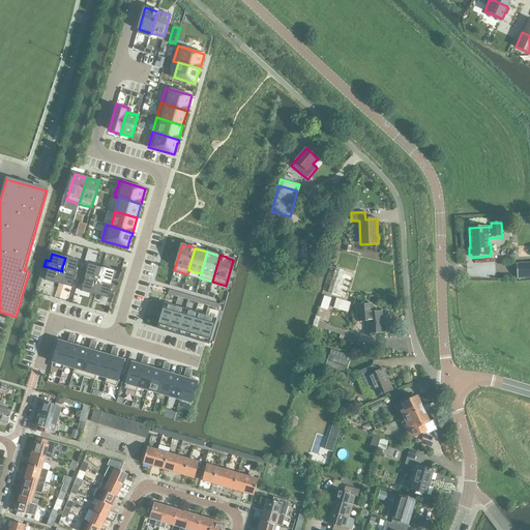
[(65,258),(61,270),(62,270),(75,273),(76,274),(80,275),(82,270),(82,269),(77,268),(79,261),(65,257),(65,258)]
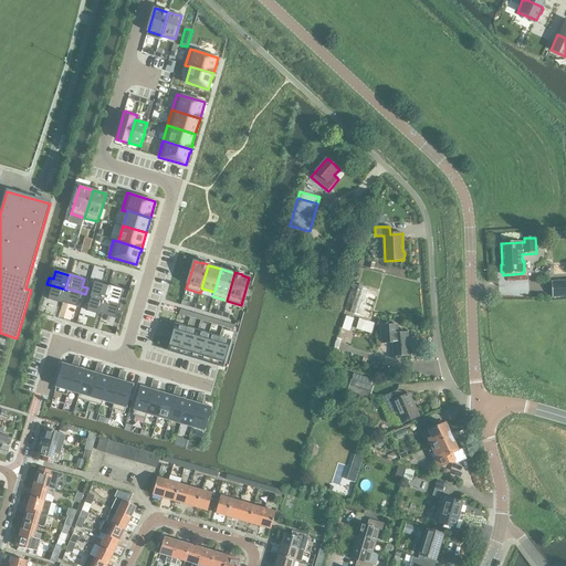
[(552,297),(553,297),(565,296),(565,281),(552,282),(552,297)]
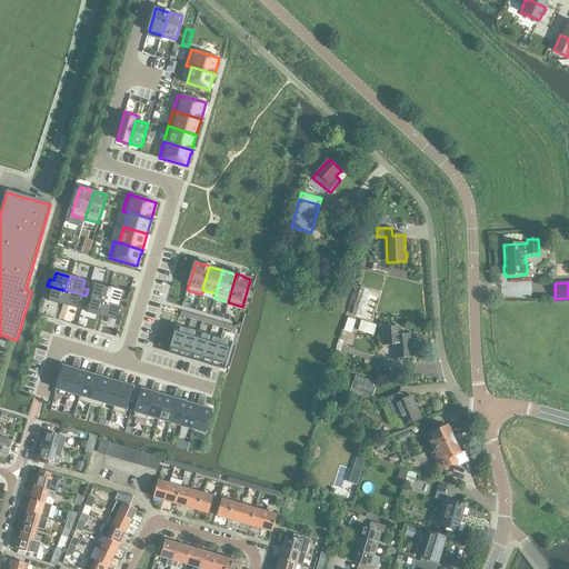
[(86,296),(86,297),(90,298),(91,298),(106,302),(106,301),(109,288),(95,283),(92,291),(88,290),(86,296)]
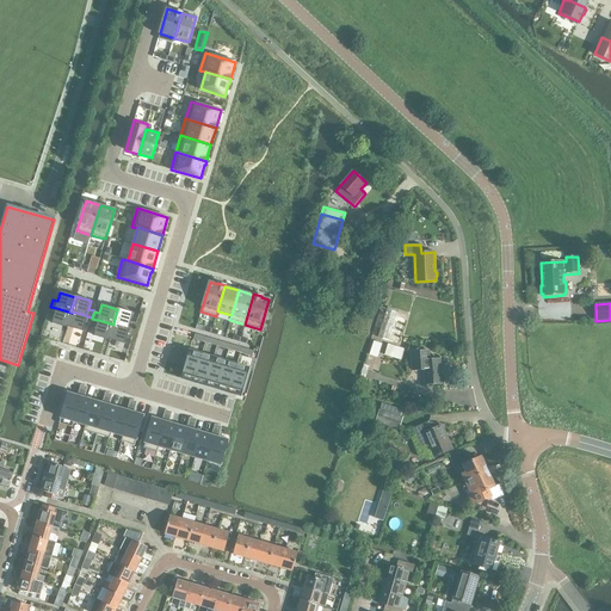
[(50,307),(49,313),(54,315),(51,323),(67,328),(68,327),(67,327),(72,313),(56,308),(55,308),(50,307)]
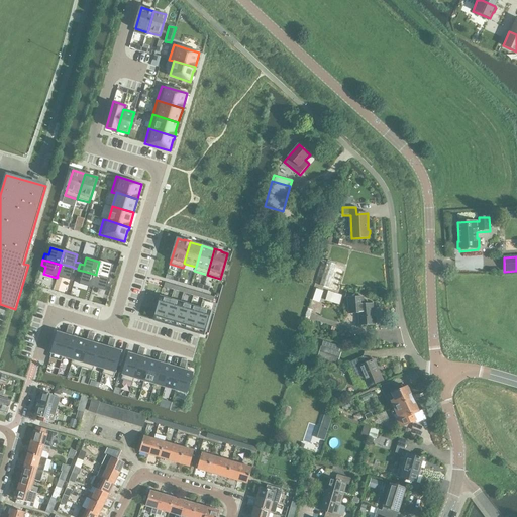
[(99,262),(96,274),(109,278),(113,279),(115,274),(110,272),(112,265),(99,261),(99,262)]
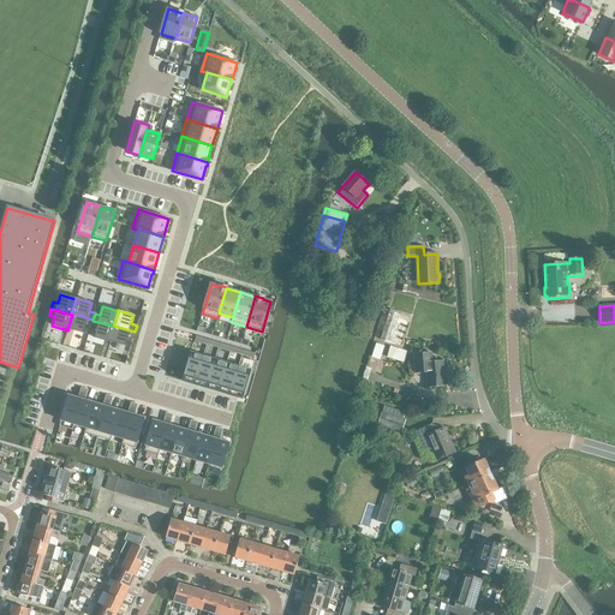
[(389,312),(381,340),(390,344),(400,315),(389,312)]
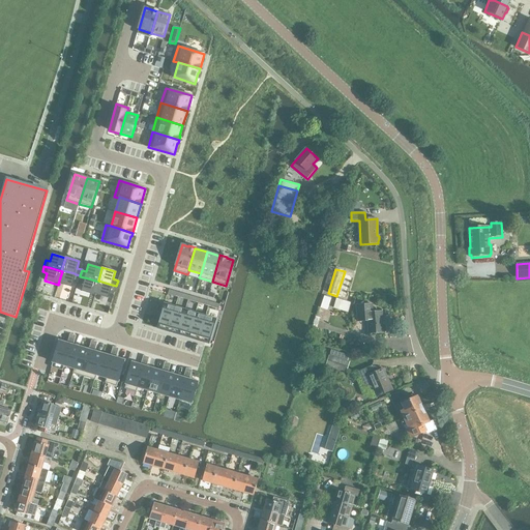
[(62,271),(58,284),(59,284),(71,288),(74,281),(78,282),(80,276),(80,275),(76,274),(75,273),(62,270),(62,271)]
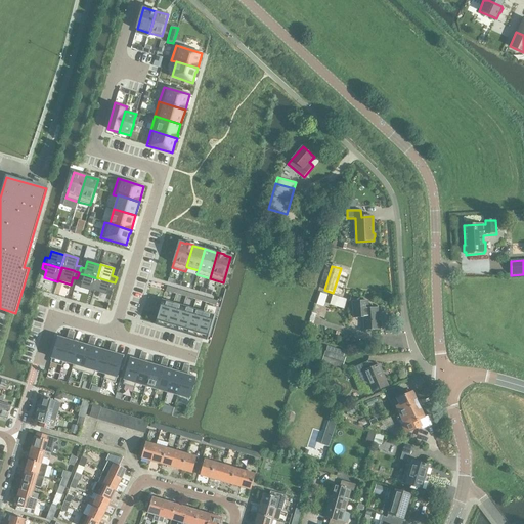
[(77,278),(77,279),(83,280),(81,288),(94,292),(94,291),(97,278),(84,274),(83,274),(79,273),(77,278)]
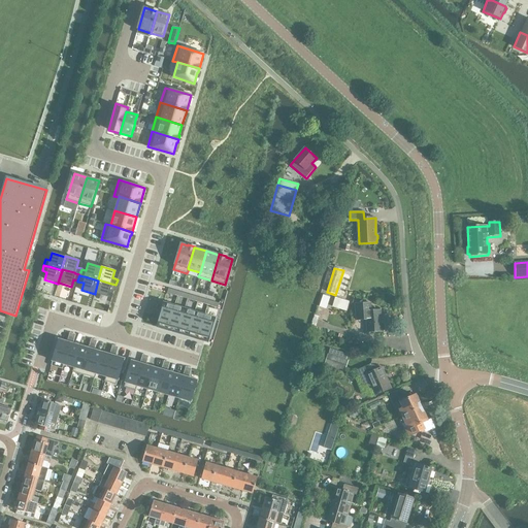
[(98,281),(95,293),(108,297),(110,290),(114,291),(116,285),(111,284),(98,279),(98,281)]
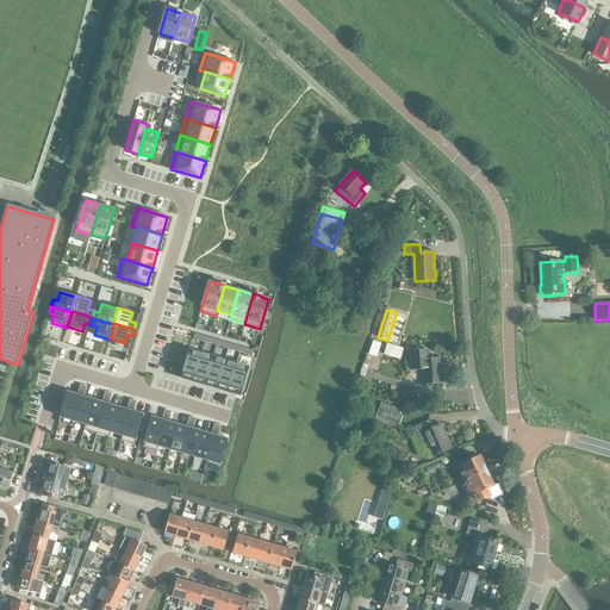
[(373,341),(368,354),(377,356),(381,343),(373,341)]
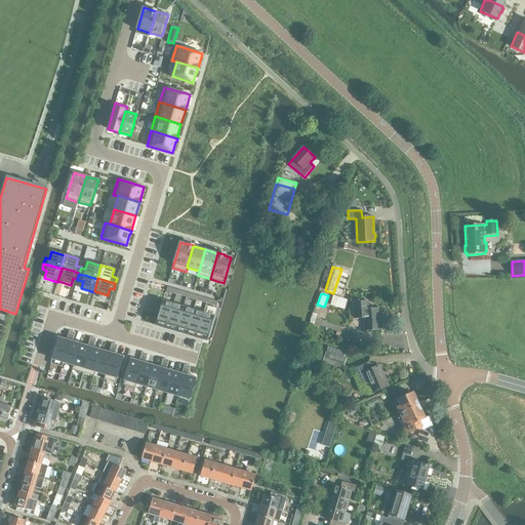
[(333,295),(331,306),(345,310),(348,299),(333,295)]
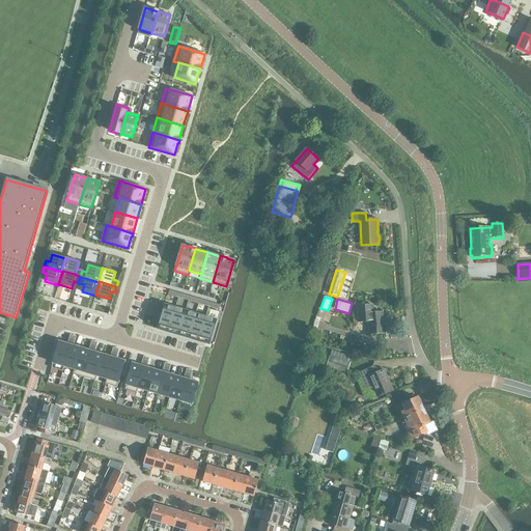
[(165,305),(158,329),(168,332),(175,308),(165,305)]
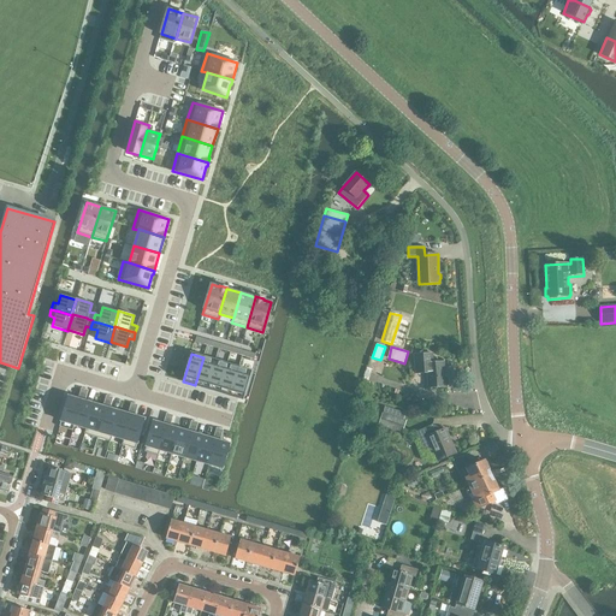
[(444,362),(430,363),(430,361),(433,361),(432,354),(414,355),(415,373),(427,373),(428,388),(446,386),(448,386),(449,385),(448,379),(448,378),(445,379),(444,362)]
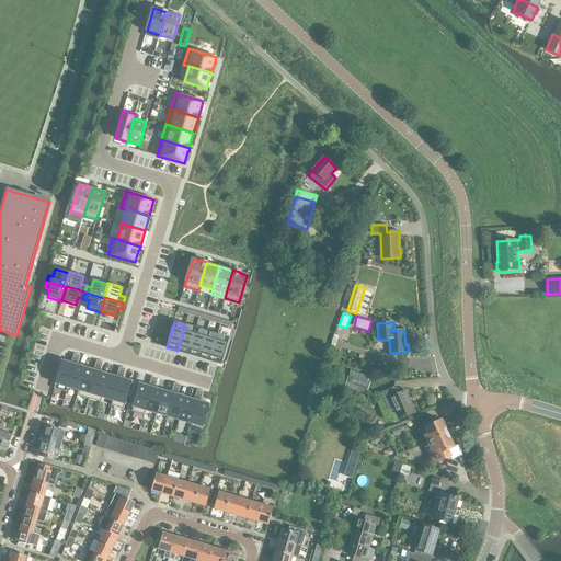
[(185,325),(178,351),(189,354),(196,329),(185,325)]
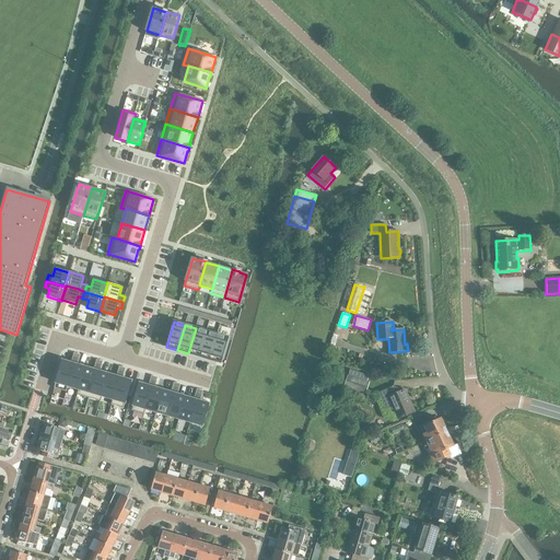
[(196,328),(188,353),(199,357),(206,331),(196,328)]
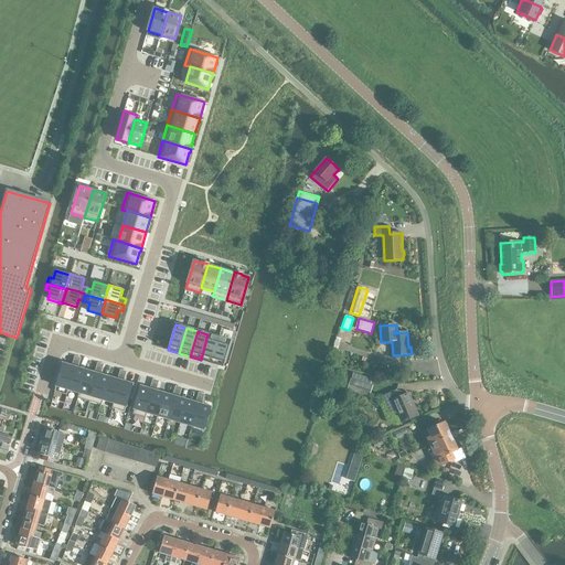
[(208,334),(201,360),(211,363),(219,338),(208,334)]
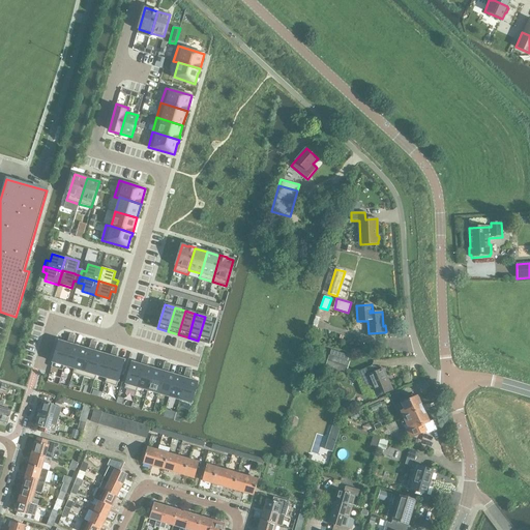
[(205,317),(198,341),(209,344),(216,320),(205,317)]
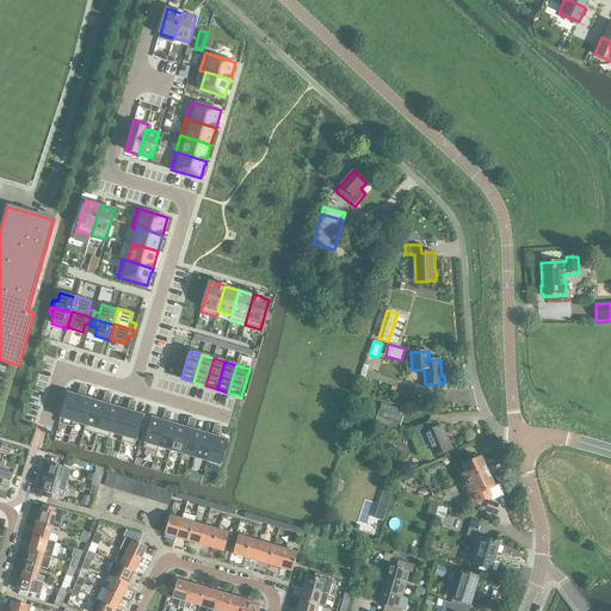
[(68,393),(61,418),(74,421),(81,397),(84,397),(85,393),(80,392),(78,396),(68,393)]
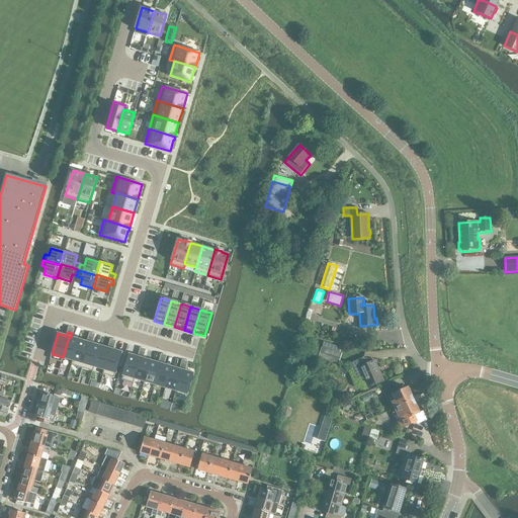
[(69,337),(63,357),(72,360),(73,360),(79,340),(71,337),(69,337)]
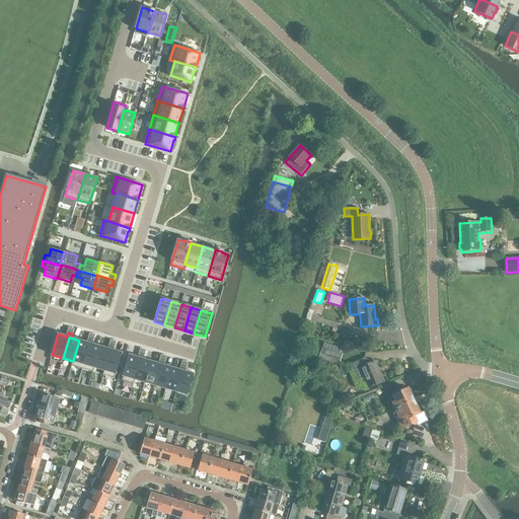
[(72,361),(71,366),(82,369),(89,344),(92,344),(93,340),(88,339),(87,343),(79,341),(73,361),(72,361)]
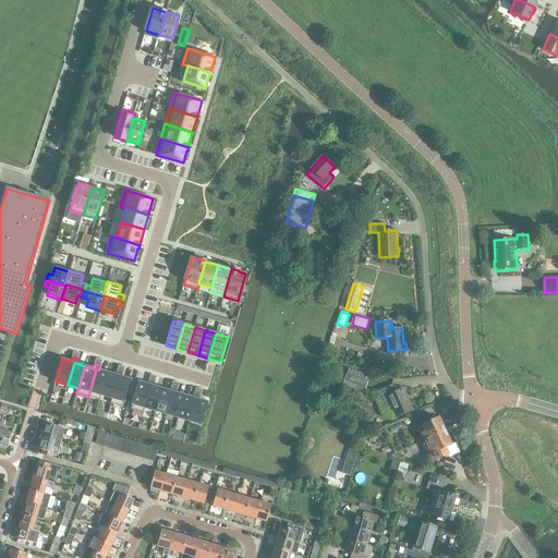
[(96,370),(88,397),(100,400),(101,396),(101,395),(108,373),(99,370),(96,370)]
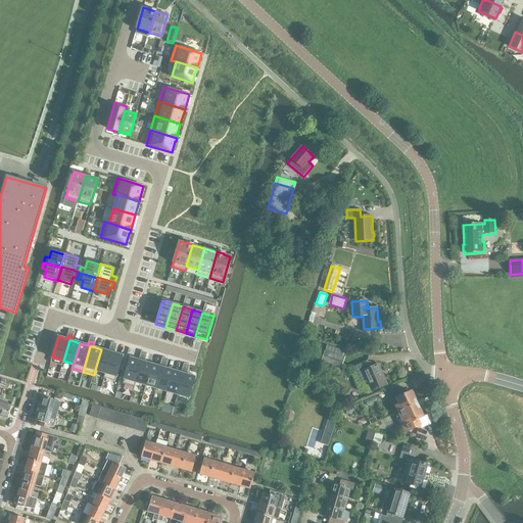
[(101,349),(95,370),(95,371),(105,373),(105,374),(111,352),(114,353),(115,348),(110,347),(109,351),(101,349)]
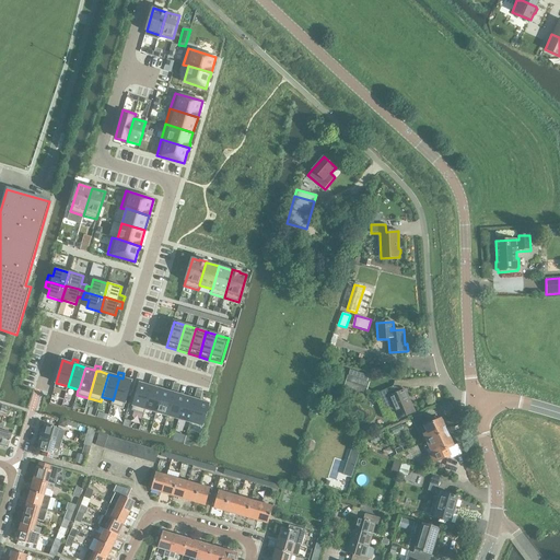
[(349,376),(347,385),(365,392),(368,383),(349,376)]
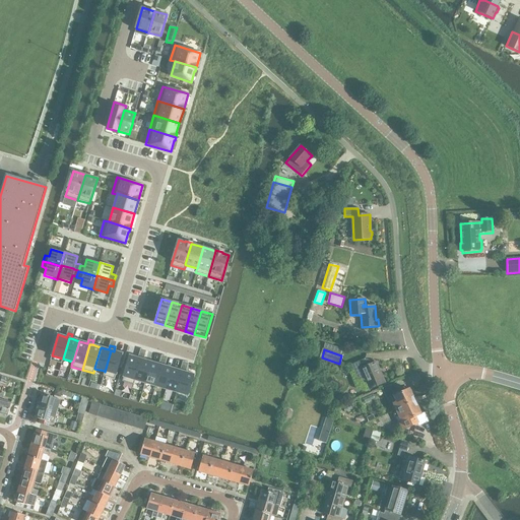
[(105,371),(103,376),(115,379),(122,353),(114,351),(111,350),(105,372),(105,371)]
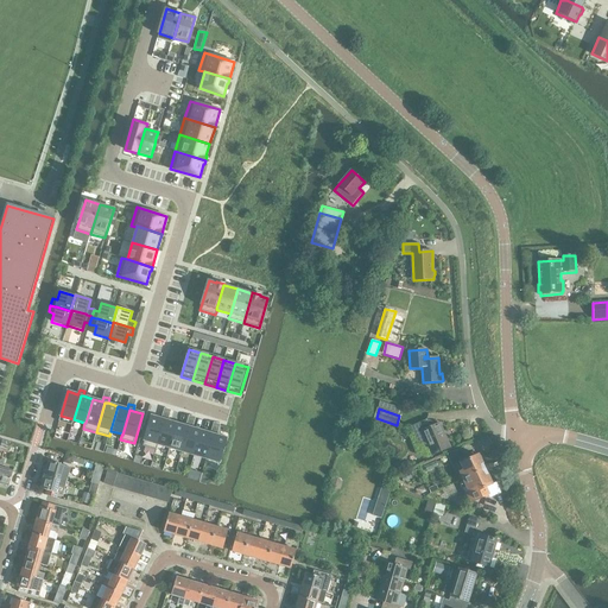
[(152,416),(145,441),(143,447),(157,450),(158,444),(157,444),(165,420),(168,420),(169,416),(163,415),(162,419),(152,416)]
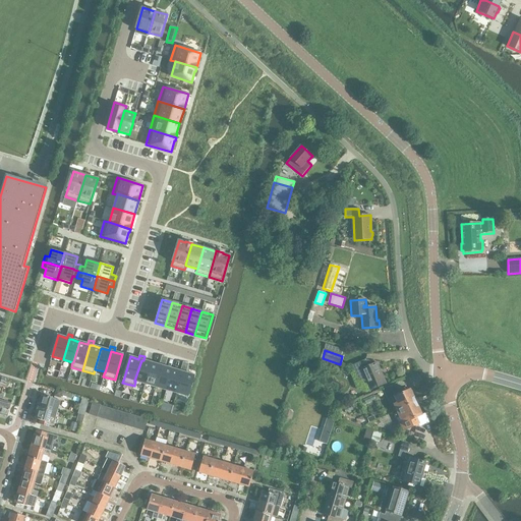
[(386,384),(377,363),(372,364),(371,362),(366,359),(352,365),(358,381),(361,379),(363,383),(365,384),(367,383),(371,390),(386,384)]
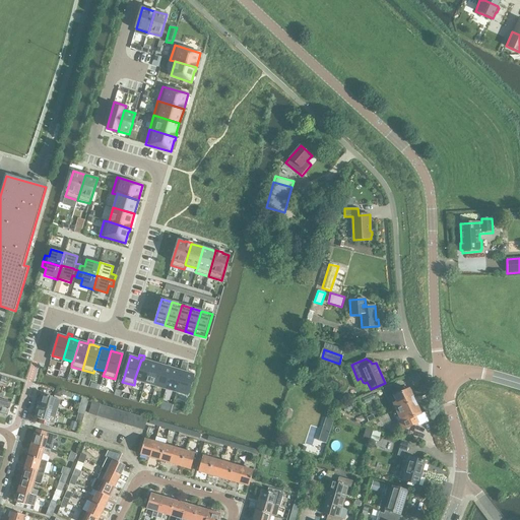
[(141,360),(134,380),(135,380),(145,383),(151,363),(143,360),(141,360)]
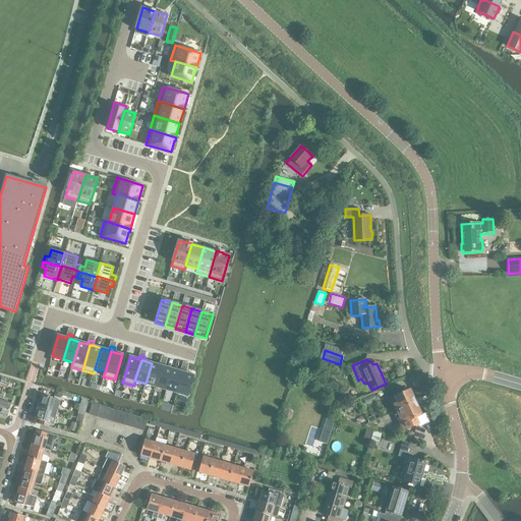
[(152,363),(146,384),(156,387),(162,366),(165,366),(166,362),(161,361),(160,365),(152,363)]
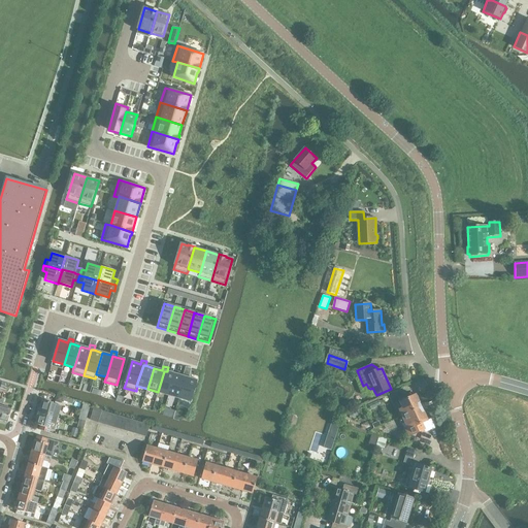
[(164,371),(158,392),(169,395),(175,374),(167,371),(164,371)]
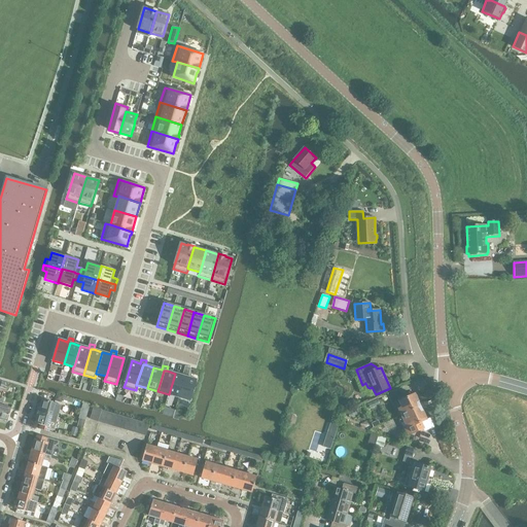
[(175,374),(169,394),(179,397),(185,377),(187,377),(189,373),(184,372),(183,376),(175,374)]
